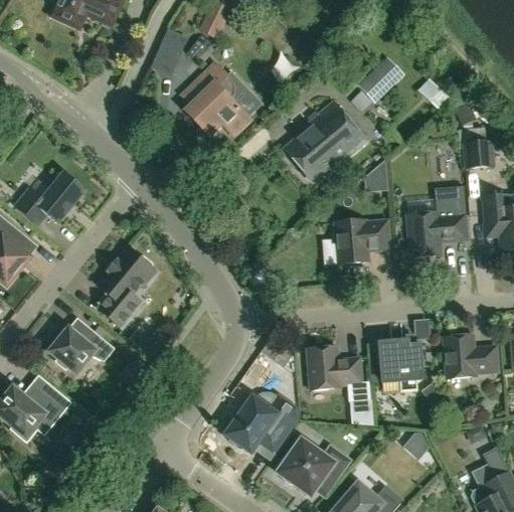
[(112,24),(123,0),(55,0),(49,14),(65,21),(67,18),(78,23),(83,12),(112,24)]
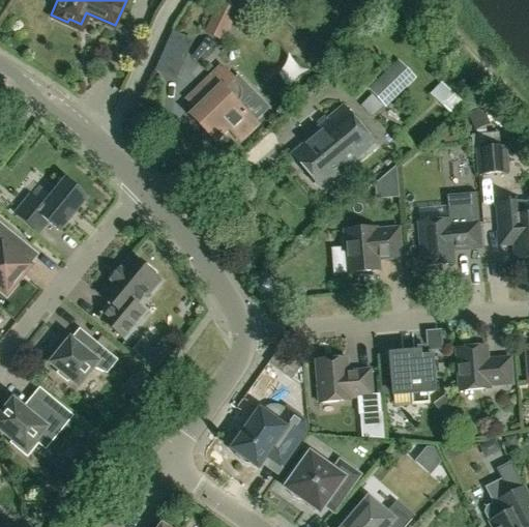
[(223,39),(240,2),(236,0),(218,0),(204,30),(223,39)]
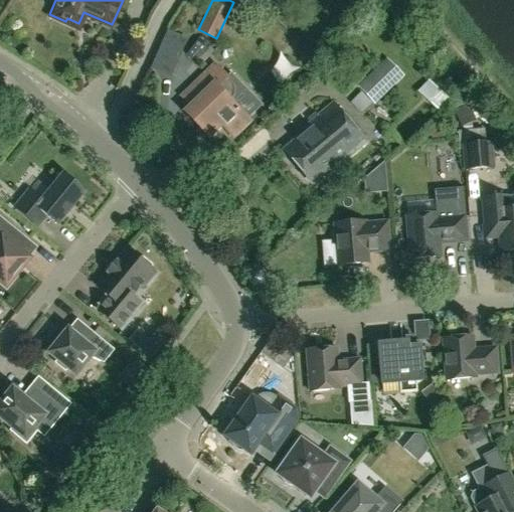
[(167,30),(162,61),(182,65),(188,33),(167,30)]
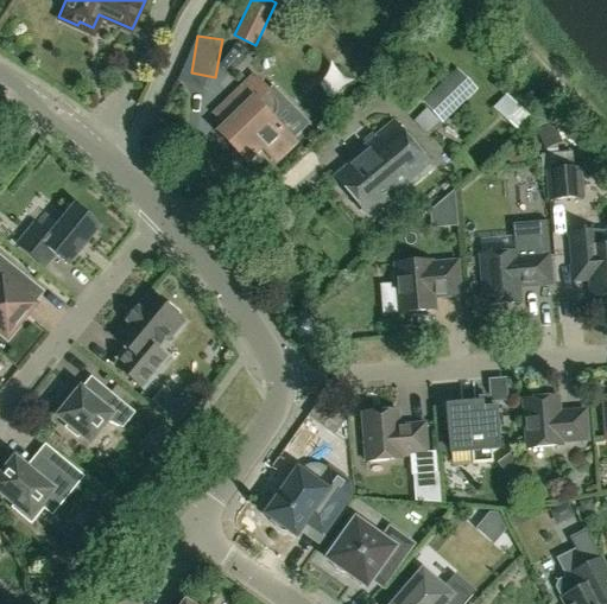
[(446,115),(475,87),(456,69),(427,95),(446,115)]
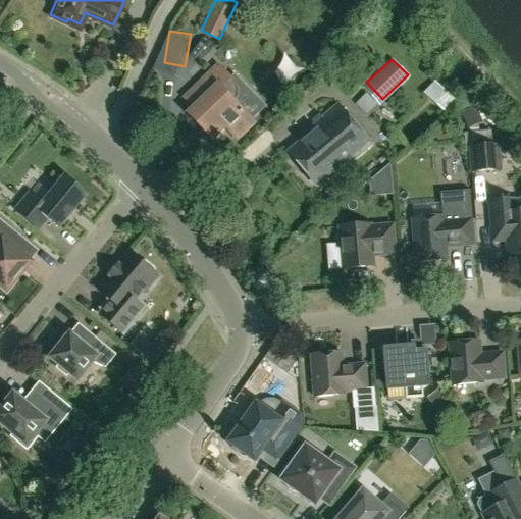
[(223,124),(227,128),(236,137),(252,120),(232,100),(233,99),(237,90),(232,81),(217,64),(184,96),(194,106),(188,112),(210,136),(223,124)]
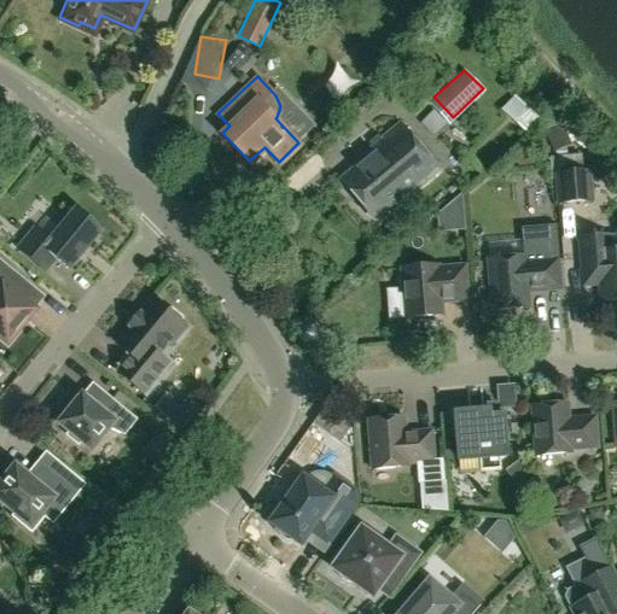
[(527,104),(513,118),(527,130),(539,116),(527,104)]
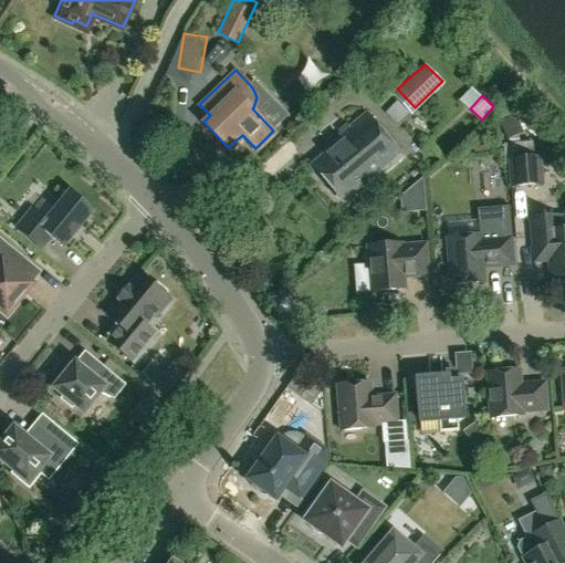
[(401,156),(366,113),(326,145),(330,147),(311,163),(339,198),(358,183),(363,188),(401,156)]
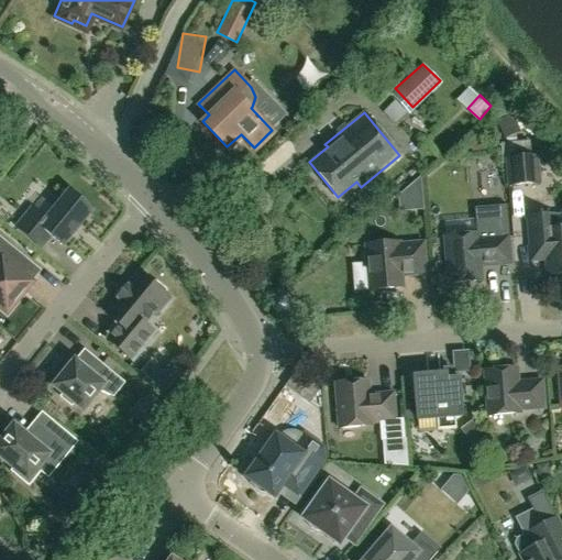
[(535,154),(506,156),(508,183),(537,180),(535,154)]
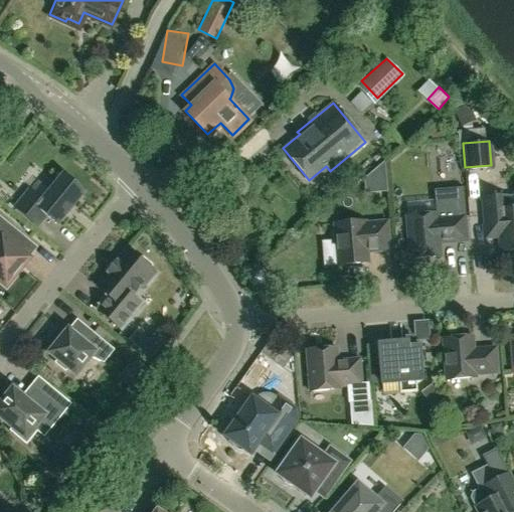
[(385,188),(382,160),(364,176),(365,190),(385,188)]
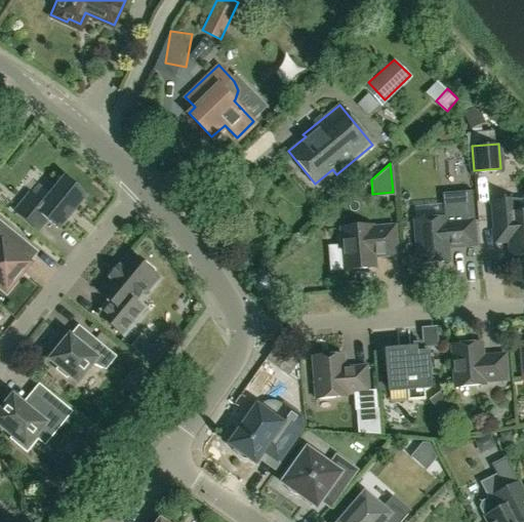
[(29,193),(14,210),(36,228),(38,227),(37,226),(43,217),(44,218),(45,217),(57,227),(84,193),(64,175),(41,203),(29,193)]
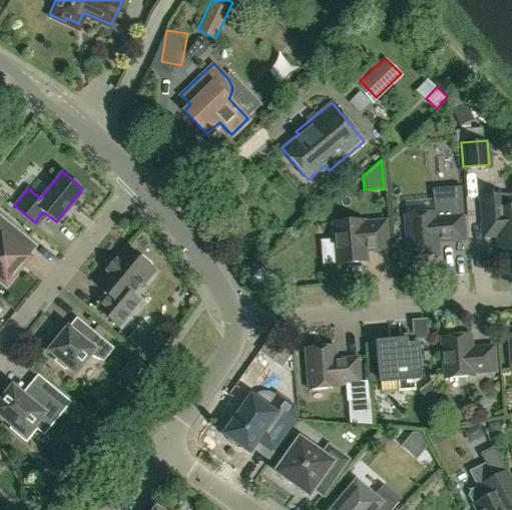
[(405,213),(404,213),(406,235),(408,256),(438,253),(437,238),(443,237),(443,239),(464,238),(462,212),(460,182),(430,185),(431,197),(432,210),(405,213)]
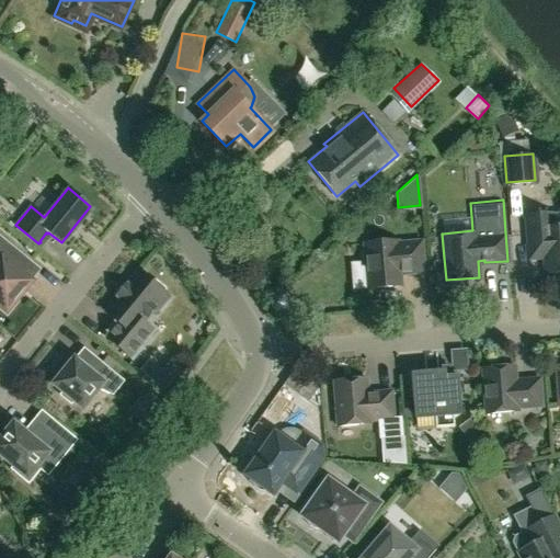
[(553,213),(553,212),(523,214),(523,215),(525,215),(527,242),(525,243),(526,259),(544,258),(545,272),(559,270),(559,225),(552,226),(551,213),(553,213)]
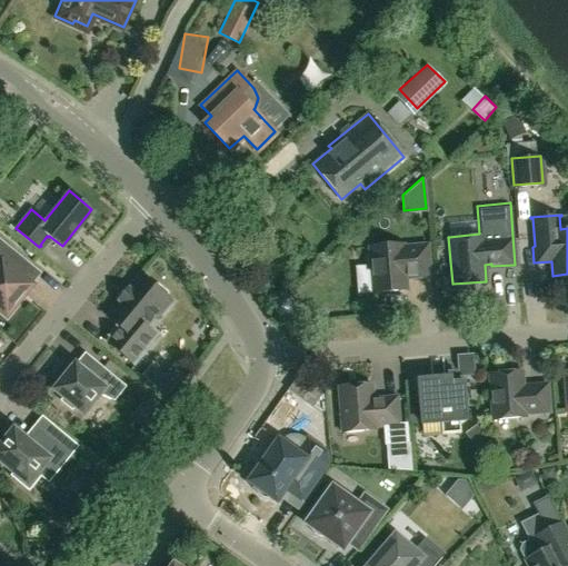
[(0,308),(6,314),(30,284),(19,275),(29,262),(0,238),(0,308)]
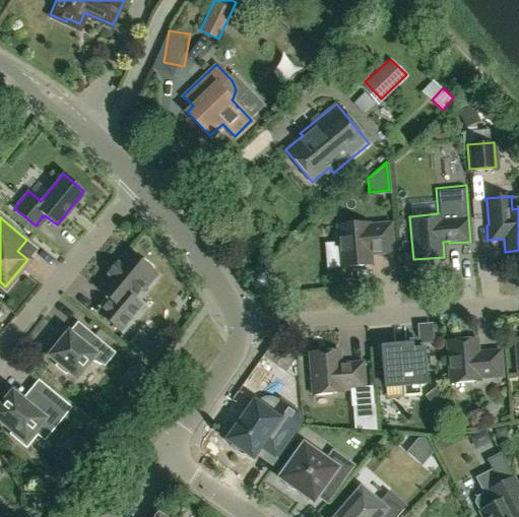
[(390,222),(387,222),(368,223),(368,221),(337,223),(337,228),(334,232),(335,242),(338,246),(340,265),(371,262),(370,249),(377,249),(377,251),(380,251),(380,250),(389,249),(390,250),(392,250),(390,222)]
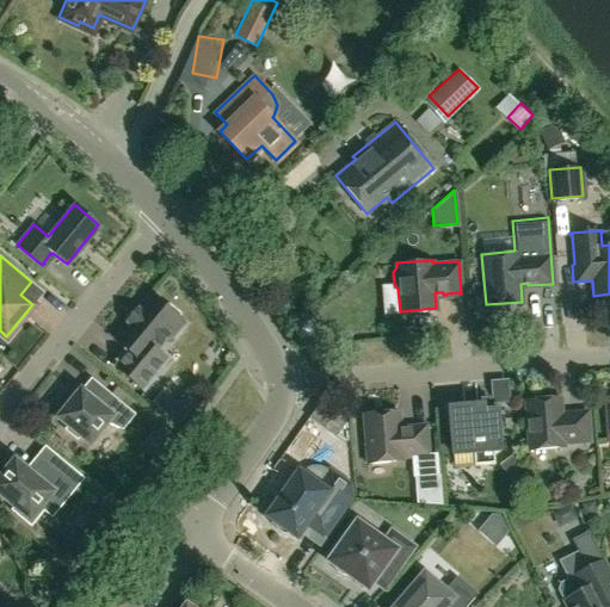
[(137,307),(136,308),(137,309),(127,321),(127,320),(125,321),(127,322),(114,338),(125,347),(112,364),(143,389),(171,355),(158,345),(164,338),(167,340),(184,321),(178,317),(178,311),(168,303),(162,304),(149,293),(139,308),(137,307)]
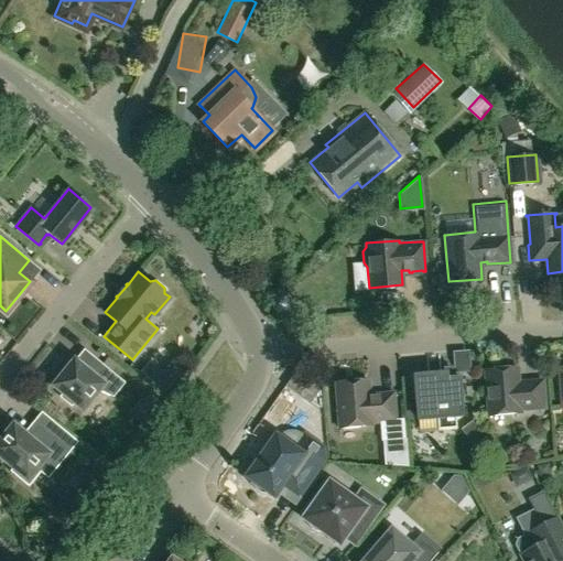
[(417,419),(436,418),(437,428),(456,427),(455,416),(461,416),(457,371),(454,371),(453,353),(452,353),(452,355),(439,356),(439,353),(425,354),(426,374),(413,375),(417,419)]
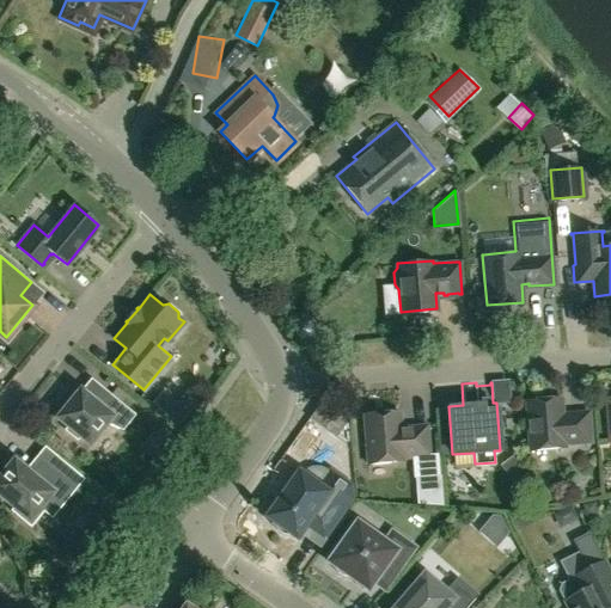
[(135,413),(99,385),(92,394),(86,394),(79,388),(75,393),(71,390),(50,415),(52,416),(54,415),(67,425),(65,428),(77,437),(79,435),(90,443),(107,423),(122,429),(135,413)]
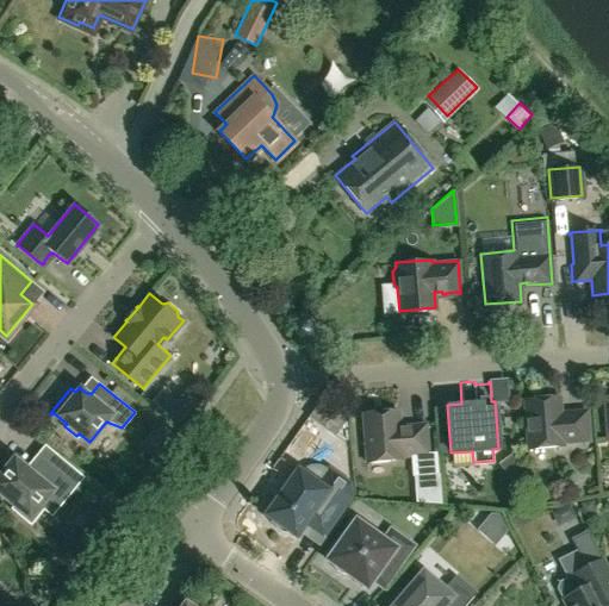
[(563,442),(589,439),(586,408),(569,410),(569,413),(560,413),(559,395),(523,399),(527,447),(563,444),(563,442)]
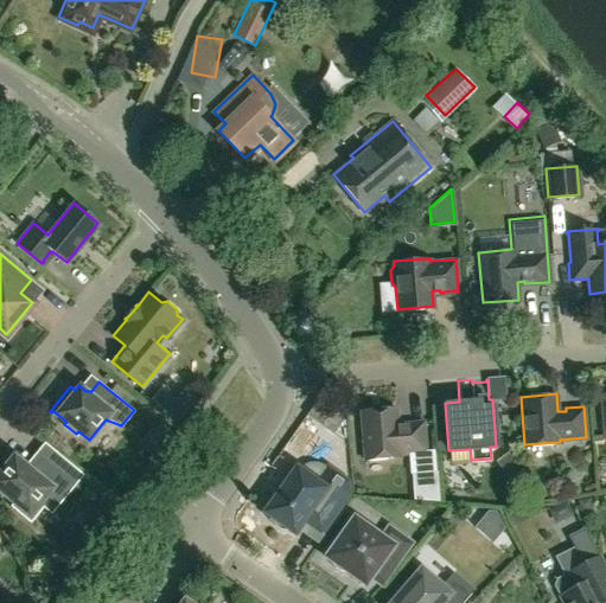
[(433,448),(425,449),(422,421),(404,422),(404,423),(406,423),(406,424),(397,425),(396,423),(397,423),(397,422),(396,422),(395,406),(359,410),(364,459),(400,455),(400,453),(408,451),(409,473),(434,470),(433,448)]
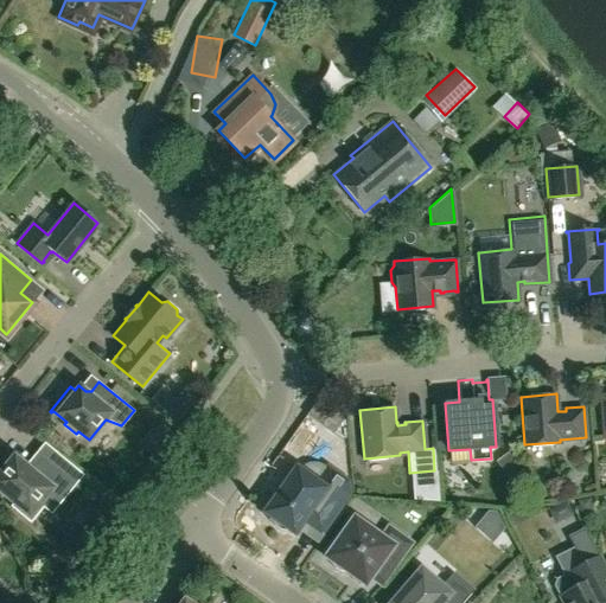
[(512,474),(510,450),(497,460),(508,474),(509,474),(512,474)]
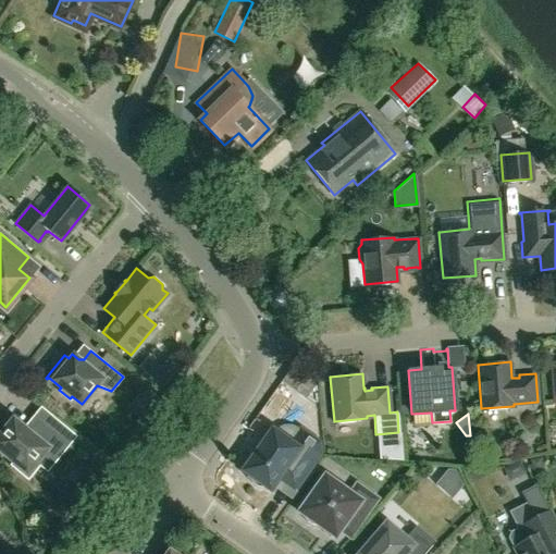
[(255,417),(247,427),(264,439),(271,429),(255,417)]
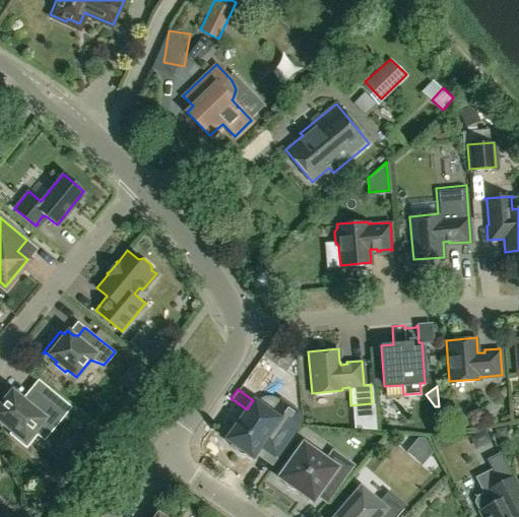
[(23,400),(21,398),(11,390),(5,398),(4,397),(4,398),(4,399),(0,404),(0,421),(10,430),(8,433),(25,447),(37,434),(34,431),(44,418),(50,424),(60,412),(35,391),(27,399),(23,400)]
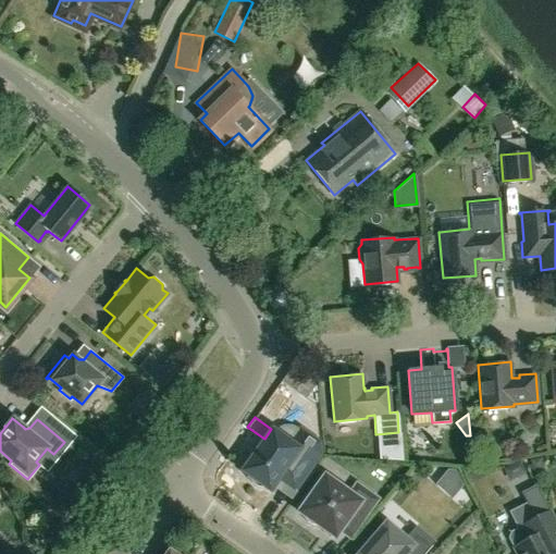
[(270,488),(273,483),(280,475),(285,474),(288,469),(300,477),(293,488),(294,488),(319,453),(318,441),(300,428),(299,430),(296,427),(292,425),(286,425),(282,425),(278,427),(274,431),(271,429),(264,439),(243,469),(248,472),(249,477),(251,480),(256,483),(260,484),(264,484),(270,488)]
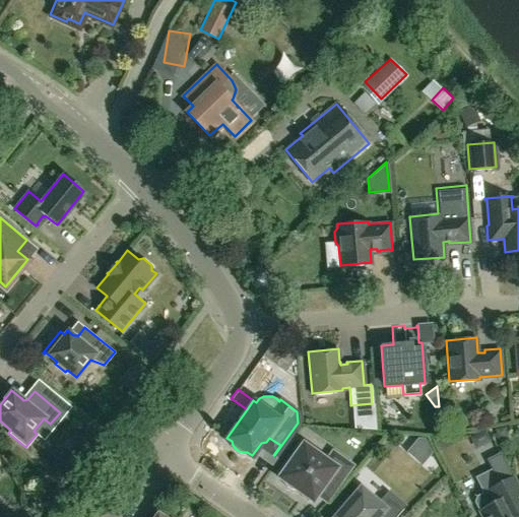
[(425,437),(417,436),(405,450),(422,463),(432,451),(425,437)]
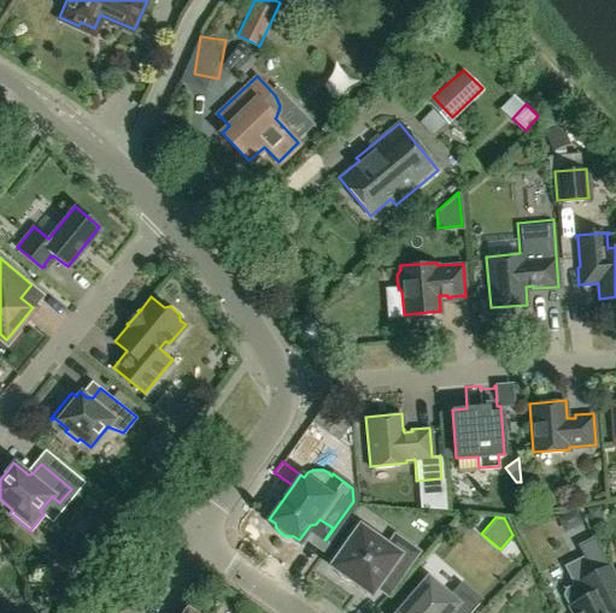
[(359,525),(332,565),(334,566),(336,572),(339,576),(344,578),(347,579),(353,581),(370,593),(389,566),(402,575),(418,549),(394,532),(386,544),(359,525)]
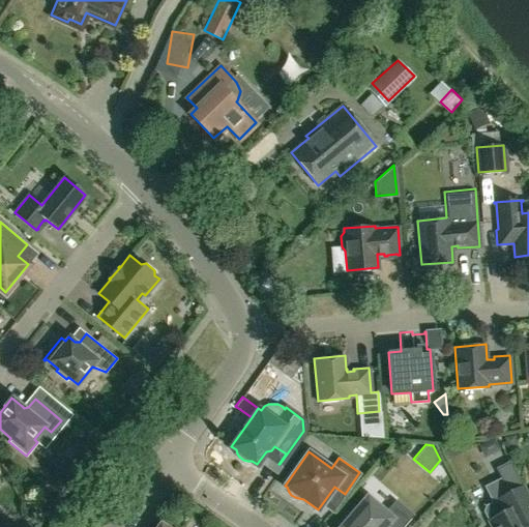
[(528,526),(528,498),(522,486),(508,459),(495,466),(499,475),(508,493),(497,498),(492,501),(486,504),(485,509),(489,519),(492,526),(528,526)]
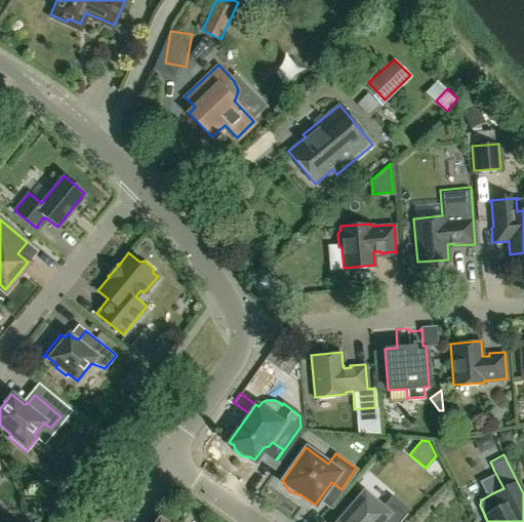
[(398,521),(407,512),(389,496),(383,504),(376,505),(364,493),(348,512),(345,510),(333,521),(398,521)]
